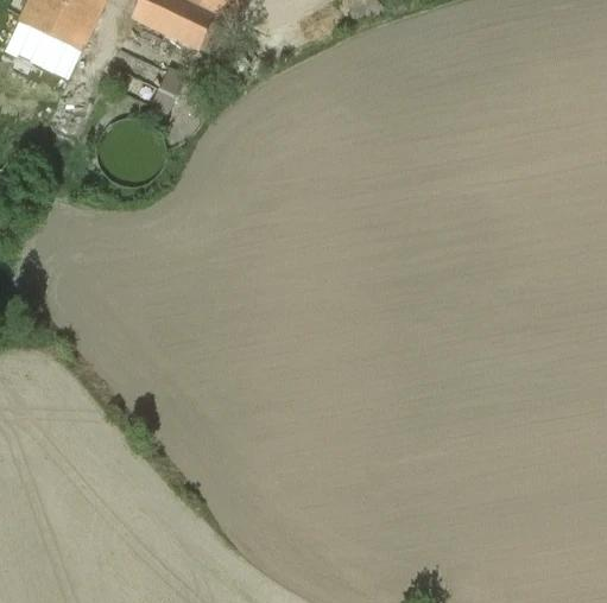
[(29,0),(19,20),(80,50),(103,0),(29,0)]
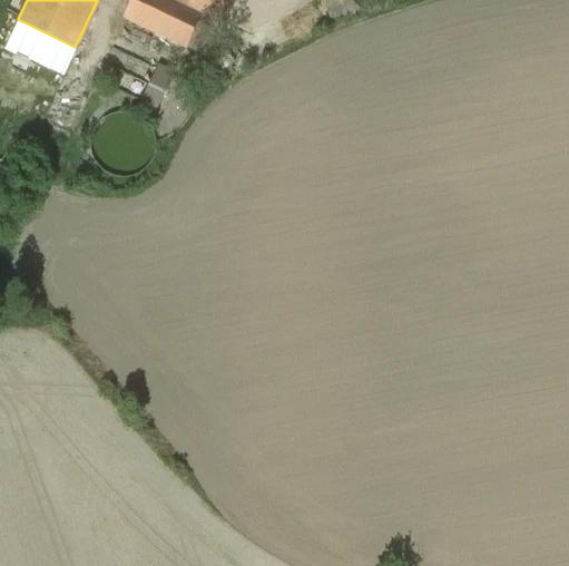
[(130,0),(125,13),(205,54),(231,0),(130,0)]
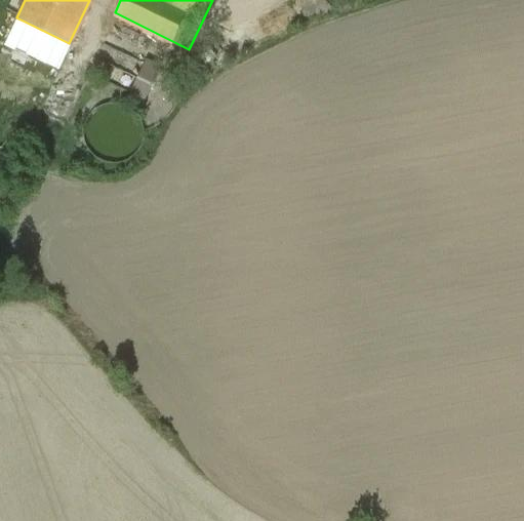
[(69,43),(16,17),(6,40),(58,65),(69,43)]
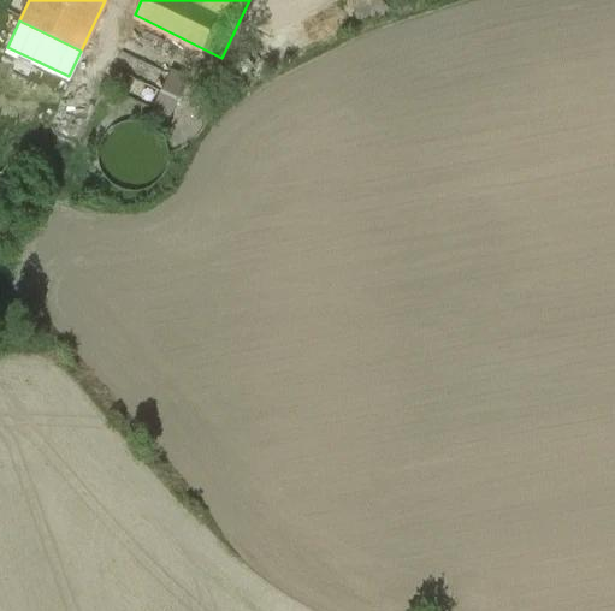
[(172,114),(194,72),(176,63),(154,105),(172,114)]
